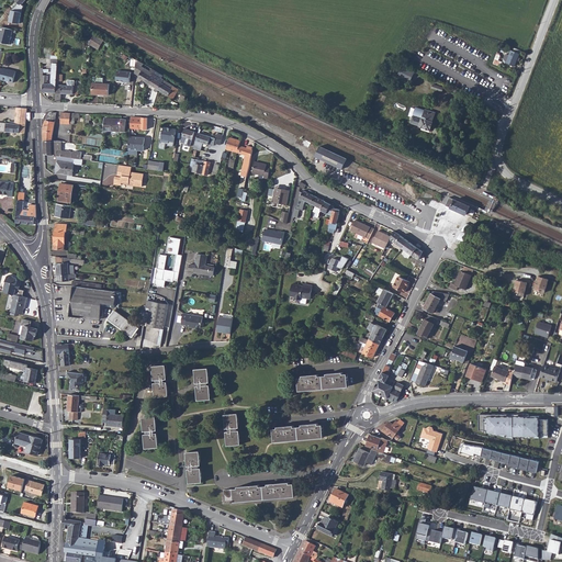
[(0,41),(9,44),(12,30),(0,26),(0,25),(0,41)]
